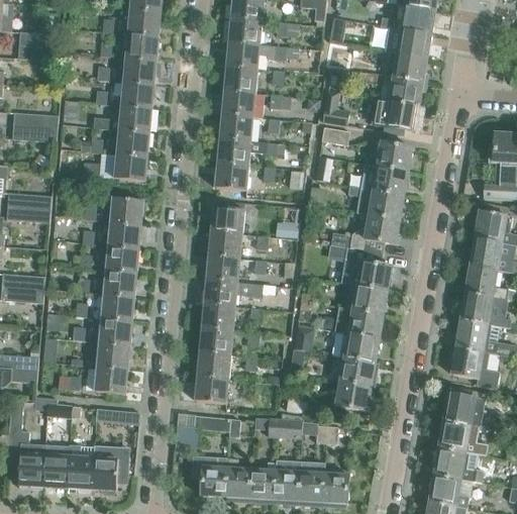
[(131,0),(130,10),(161,12),(162,0),(131,0)]
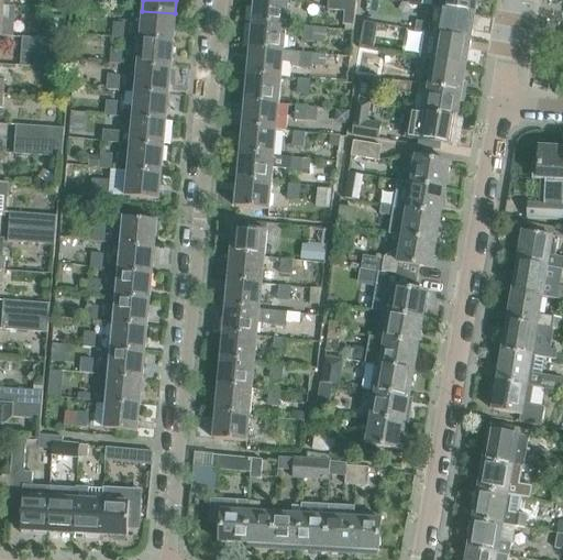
[(253,0),(252,21),(285,24),(288,0),(253,0)]
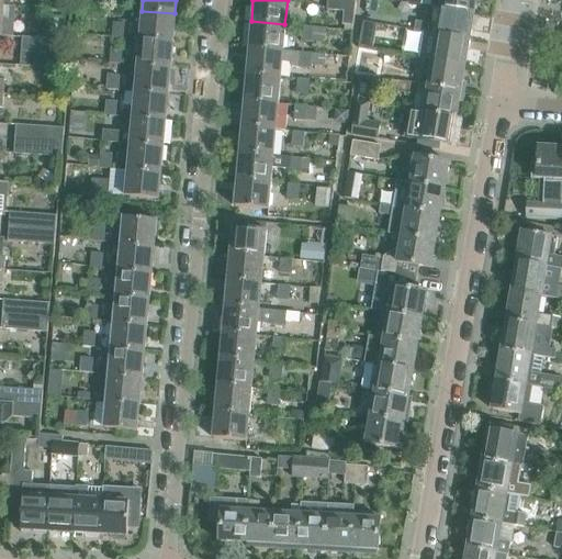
[(352,29),(355,0),(327,0),(326,8),(344,9),(343,22),(343,28),(352,29)]
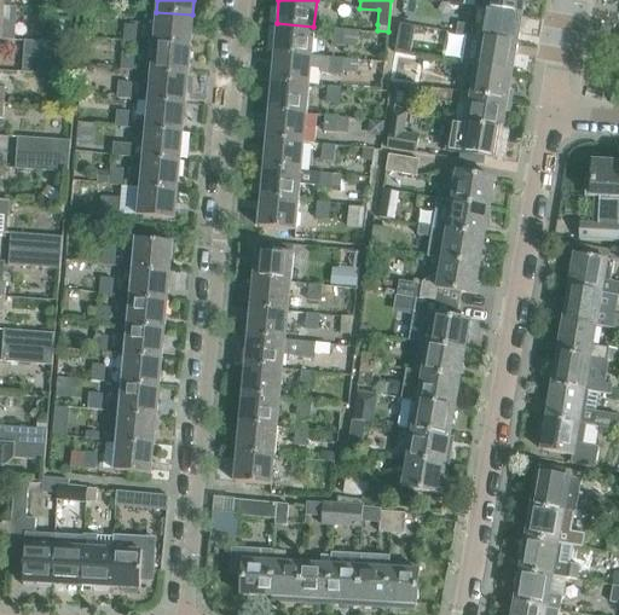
[(475,0),(475,5),(485,6),(520,13),(522,0),(475,0)]
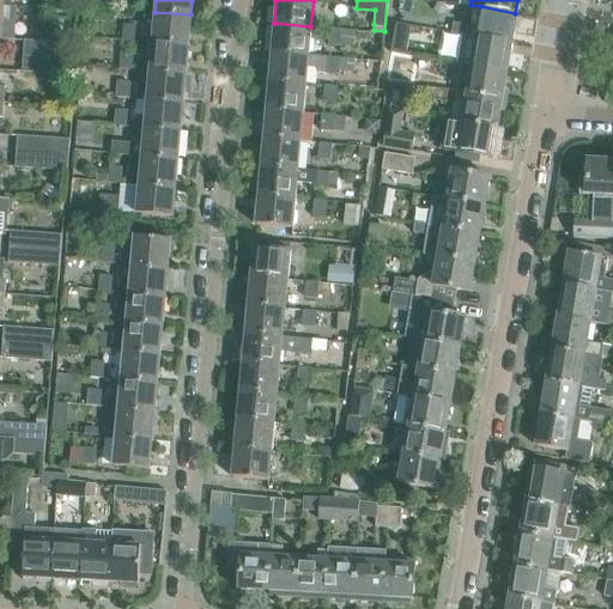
[(16,6),(10,5),(0,4),(0,37),(13,38),(16,6)]
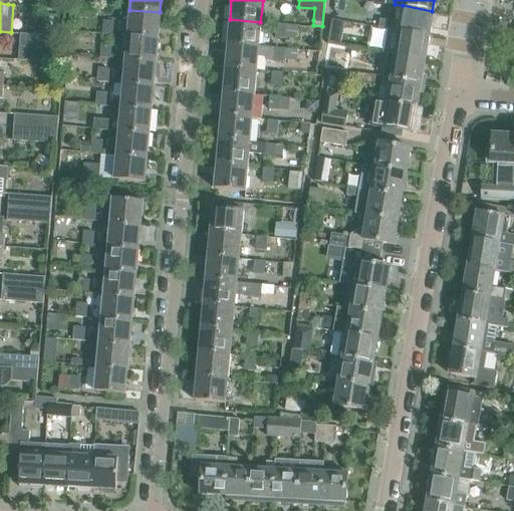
[(403,5),(401,20),(396,19),(395,28),(399,29),(399,30),(430,35),(432,25),(430,25),(432,11),(403,5)]
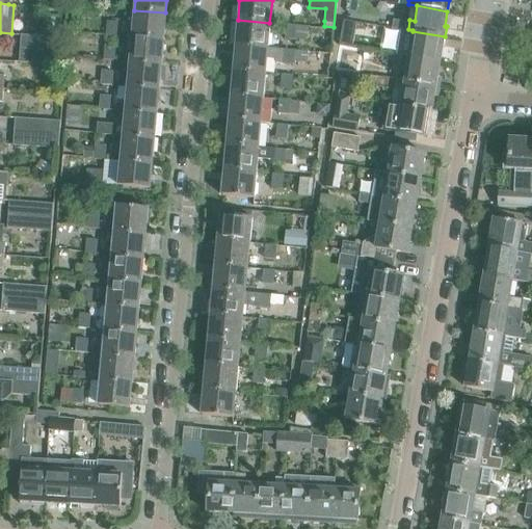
[(132,34),(163,37),(165,12),(134,10),(132,34)]
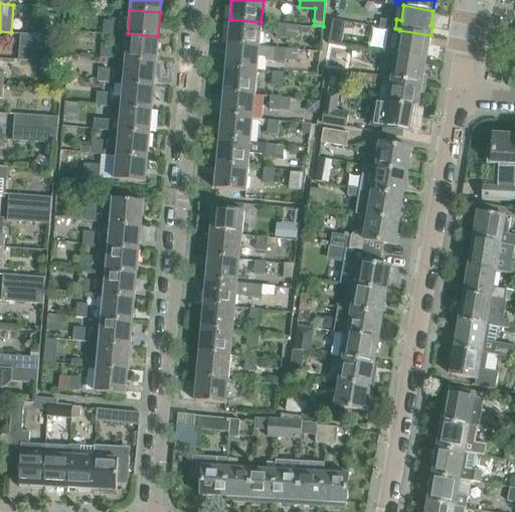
[(332,17),(328,42),(341,44),(345,20),(332,17)]
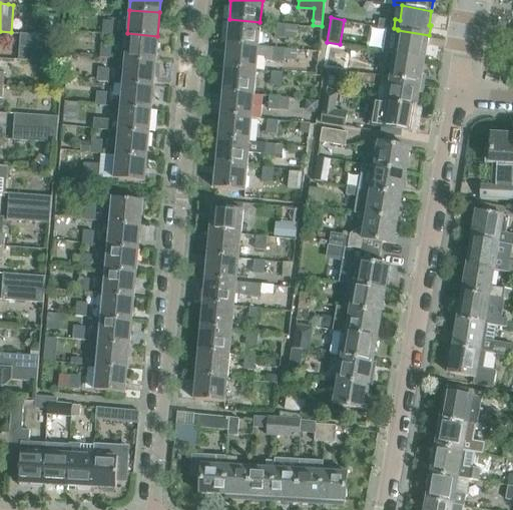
[(377,26),(391,28),(392,19),(379,17),(377,26)]
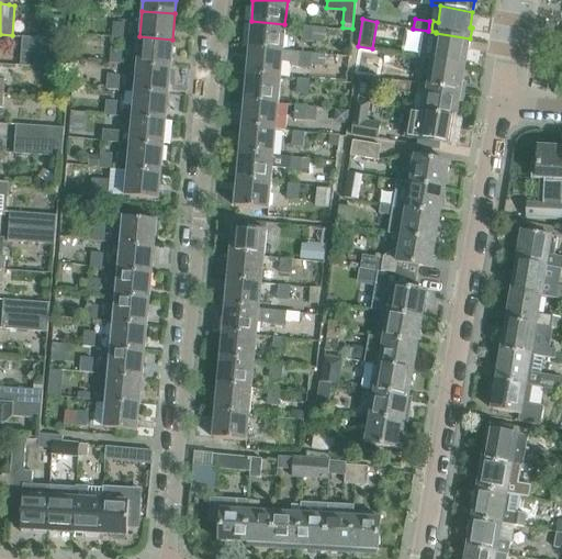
[(123,35),(124,21),(112,20),(111,34),(123,35)]
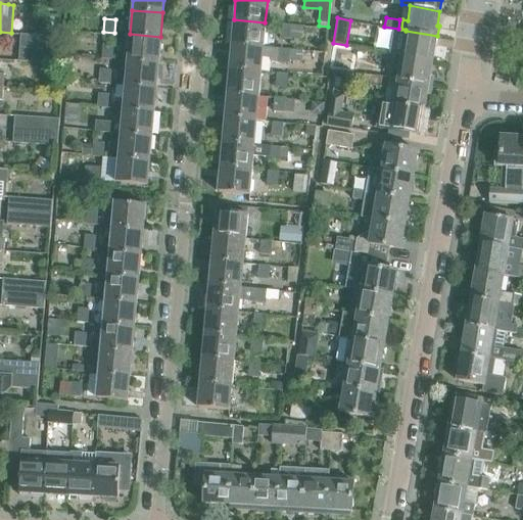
[(263,46),(265,22),(234,19),(231,44),(263,47),(263,46)]
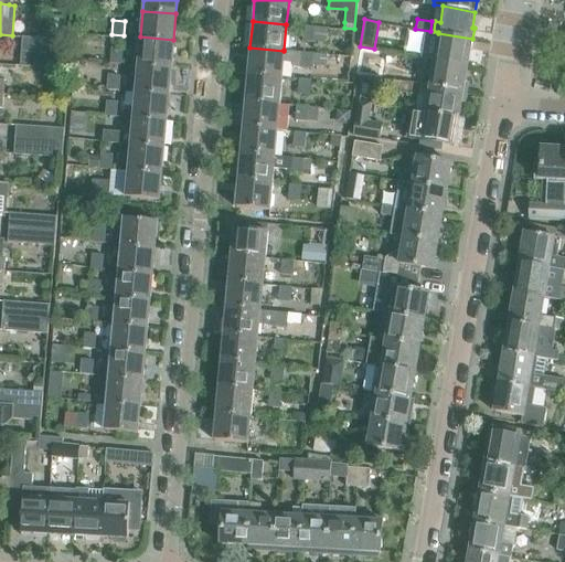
[(326,25),(316,24),(304,23),(302,39),(315,40),(324,41),(326,25)]
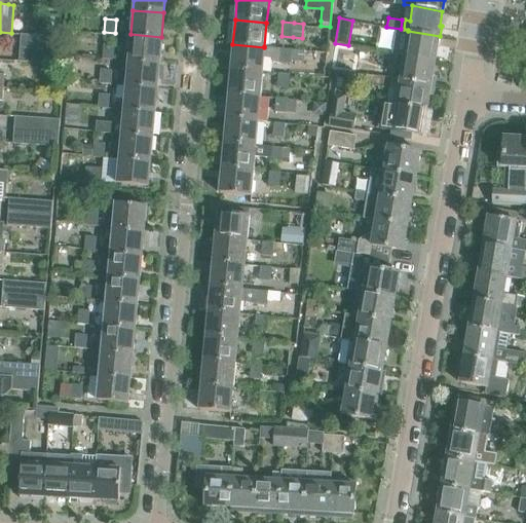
[(407,38),(404,55),(434,61),(436,46),(438,46),(440,36),(408,31),(408,30),(404,29),(401,29),(386,27),(385,35),(407,38)]
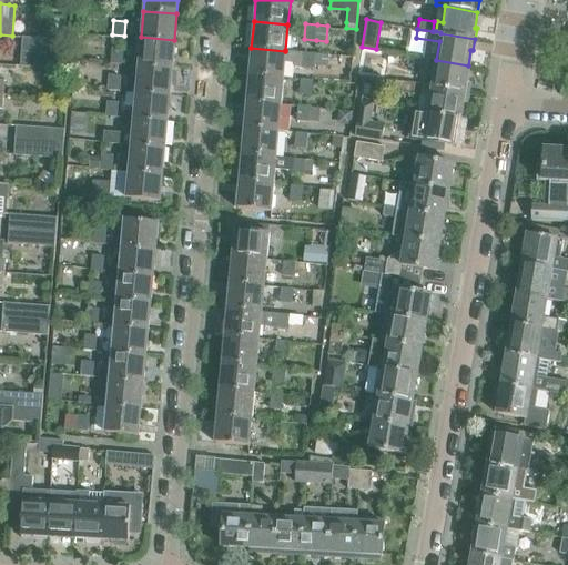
[(21,36),(20,50),(56,52),(57,38),(21,36)]
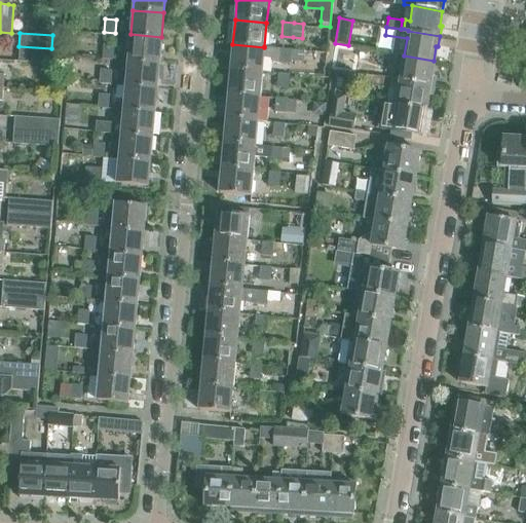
[(128,59),(159,62),(161,37),(130,34),(128,59)]
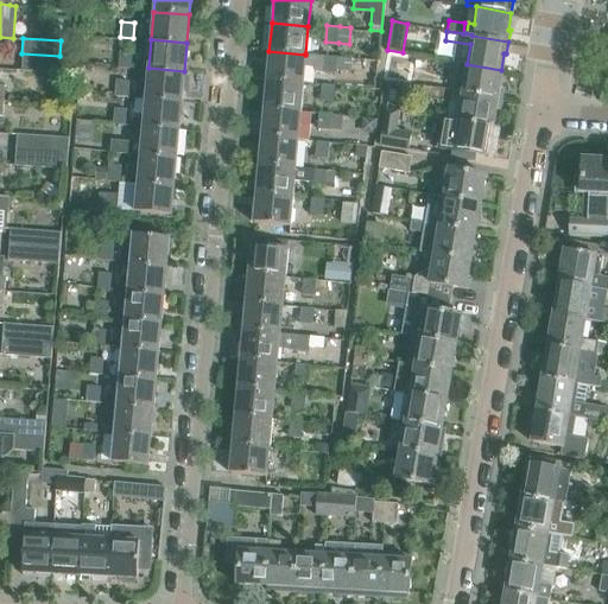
[(131,67),(132,50),(119,49),(118,65),(131,67)]
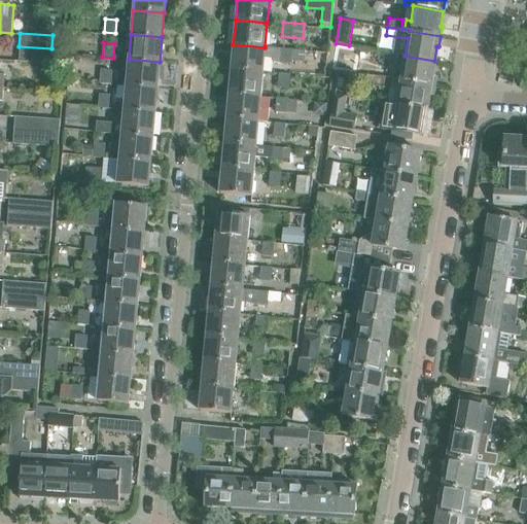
[(335,43),(331,68),(350,71),(353,46),(335,43)]
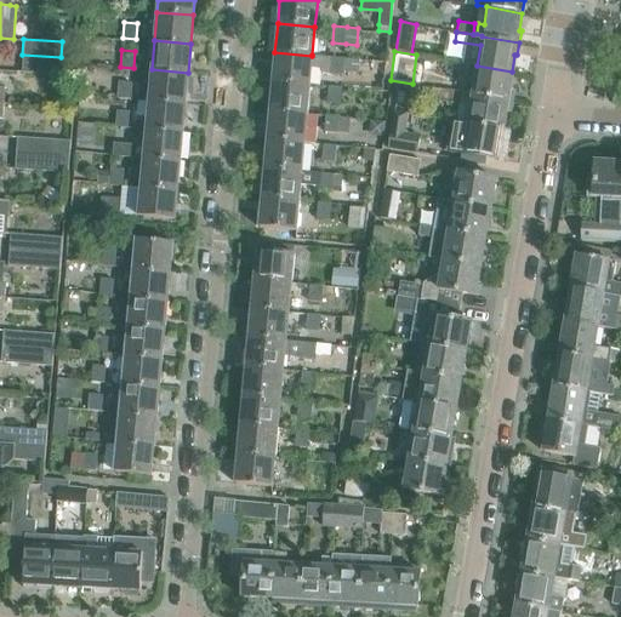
[(312,55),(312,56),(274,52),(272,81),(309,85),(311,66),(322,67),(322,72),(342,73),(343,70),(359,72),(360,57),(312,55)]
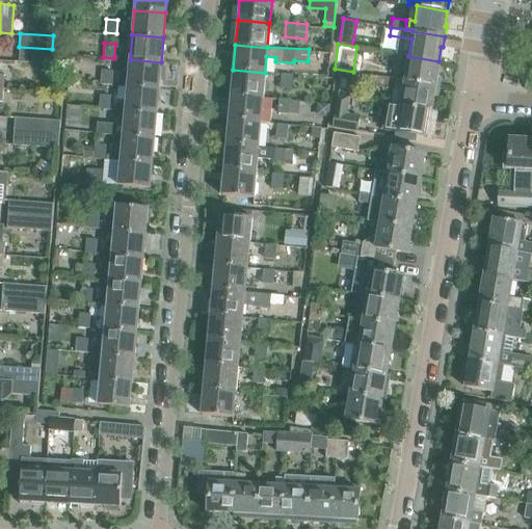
[(52,49),(19,47),(18,61),(51,63),(52,49)]
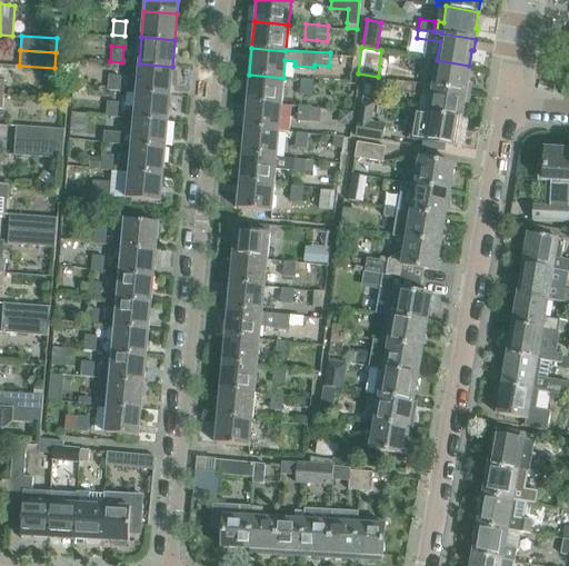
[(466,81),(469,66),(437,60),(433,76),(430,75),(428,83),(432,86),(432,87),(467,93),(469,82),(466,81)]
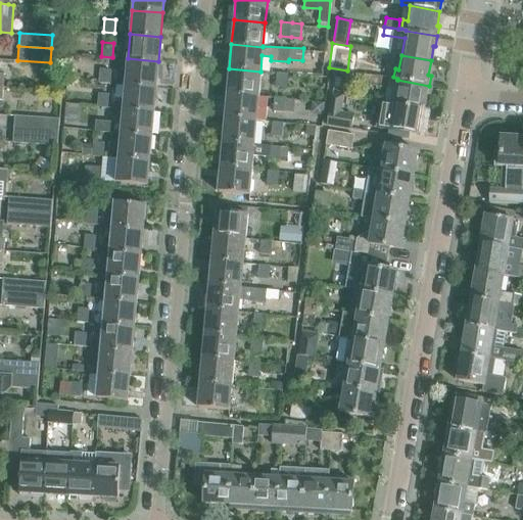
[(158,61),(128,58),(125,83),(156,86),(158,61)]
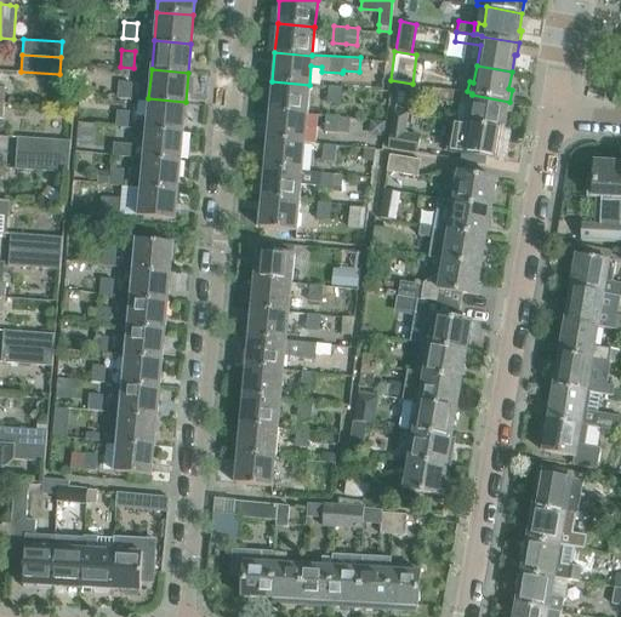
[(130,97),(132,80),(119,79),(117,96),(130,97)]
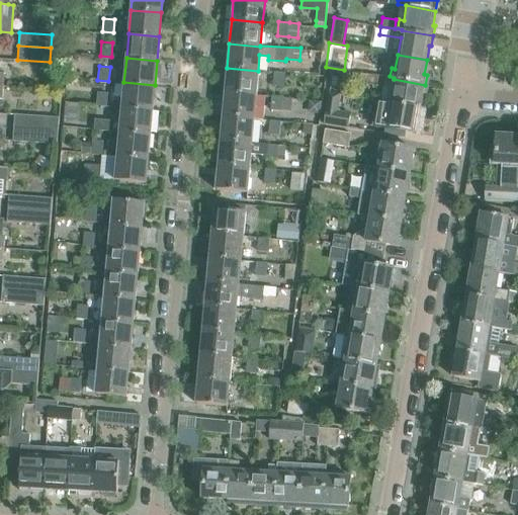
[(227,68),(225,92),(255,95),(258,71),(227,68)]
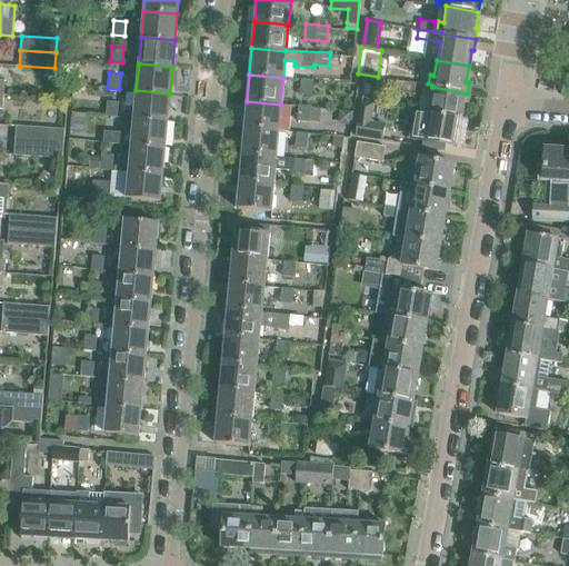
[(325,93),(327,81),(312,80),(313,78),(301,77),(299,92),(311,93),(311,92),(325,93)]
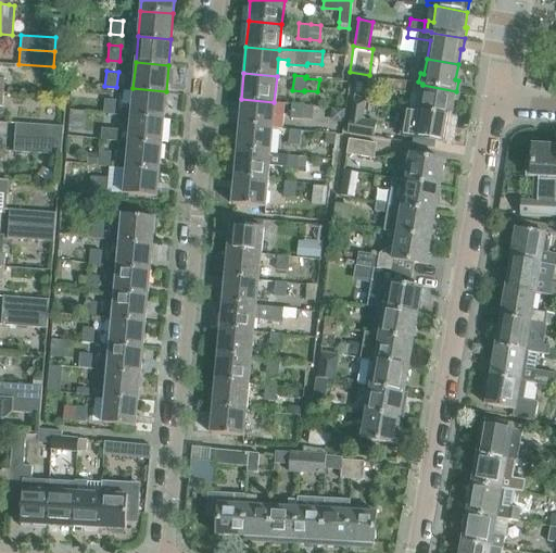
[(417,111),(450,116),(452,101),(455,102),(456,91),(422,85),(422,84),(418,82),(388,77),(386,87),(420,92),(418,109),(417,111)]
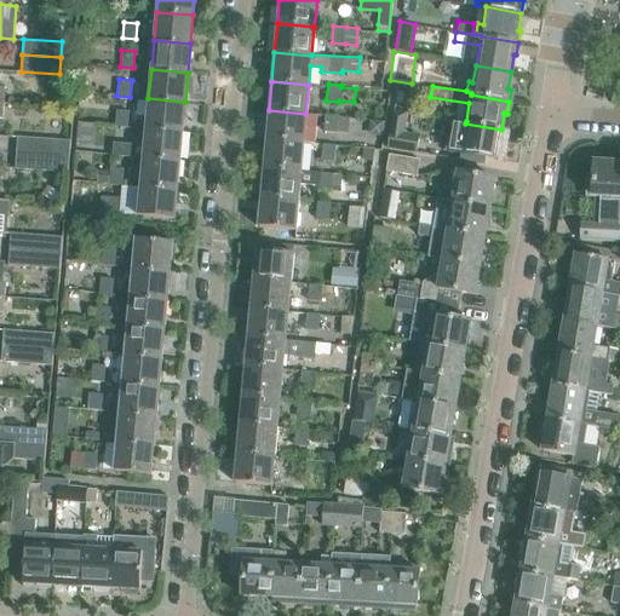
[(185,102),(148,98),(145,127),(182,131),(185,102)]
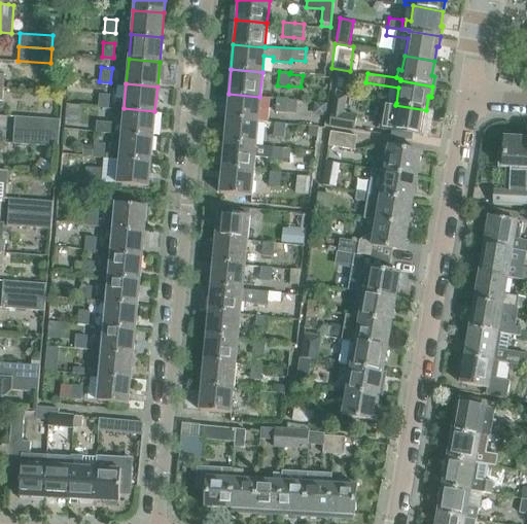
[(108,106),(110,93),(99,92),(97,105),(108,106)]
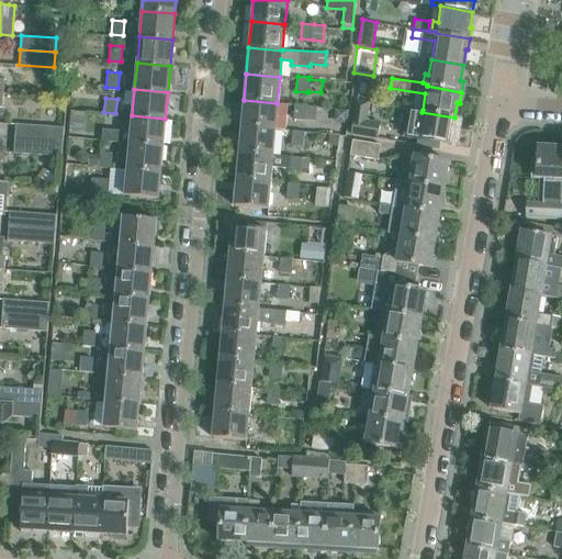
[(378,136),(380,121),(366,119),(368,101),(356,99),(351,133),(378,136)]
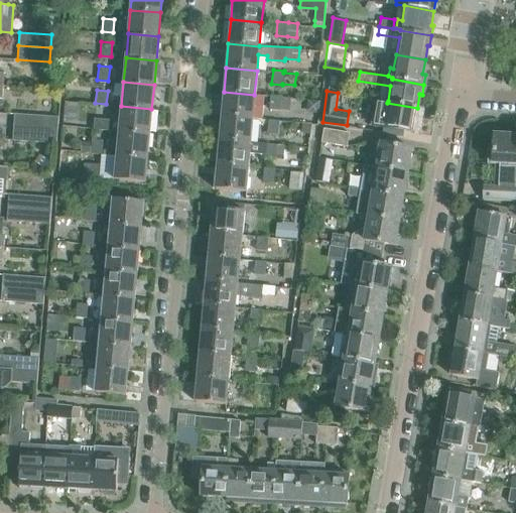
[(252,119),(254,95),(224,92),(222,116),(252,119)]
